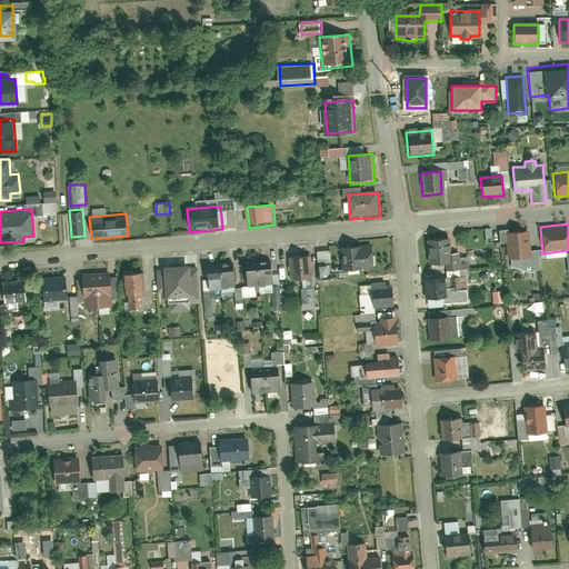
[(531,258),(529,231),(505,232),(508,260),(531,258)]
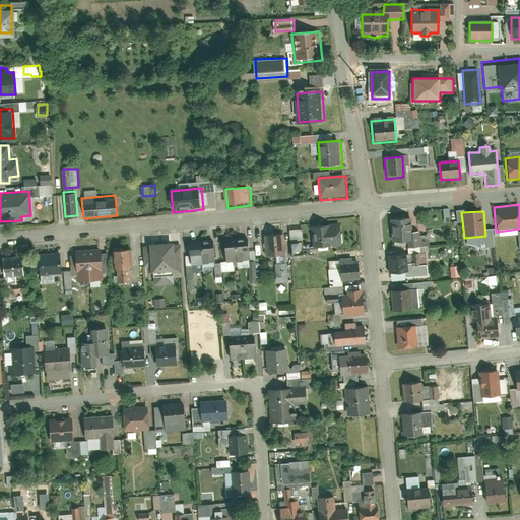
[(411,242),(409,217),(389,219),(391,244),(411,242)]
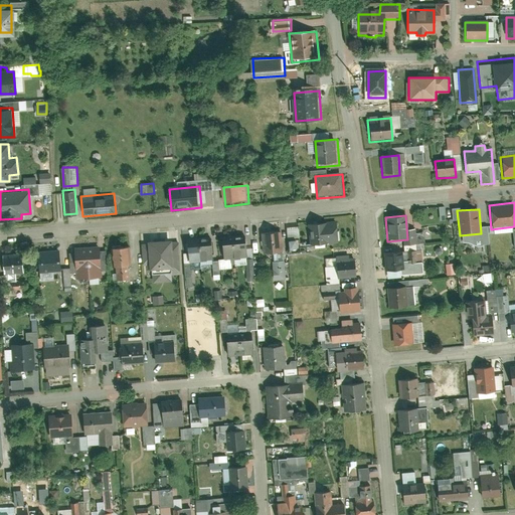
[(341,245),(340,233),(329,234),(328,223),(309,225),(311,248),(341,245)]
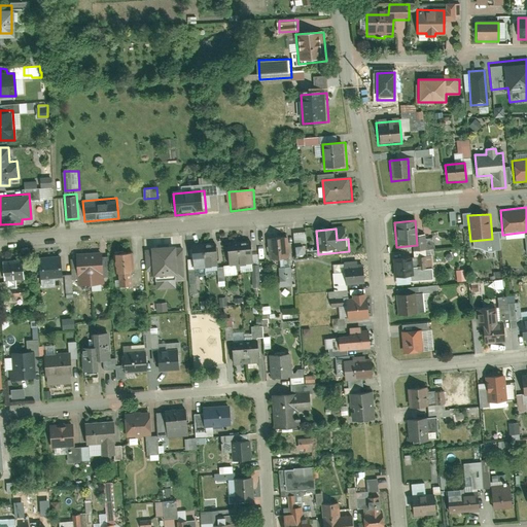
[(308,244),(307,231),(294,232),(295,245),(308,244)]
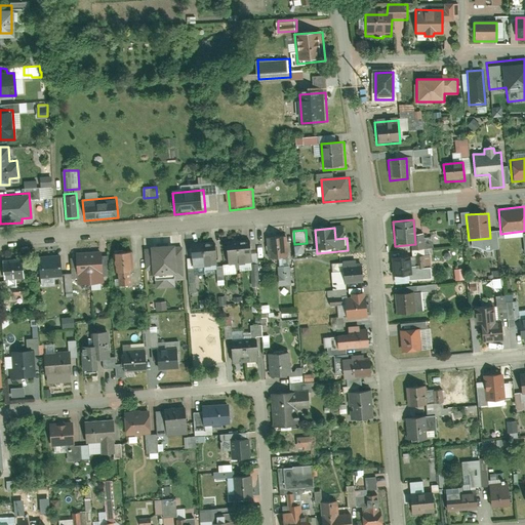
[(287,236),(267,238),(269,260),(289,259),(287,236)]
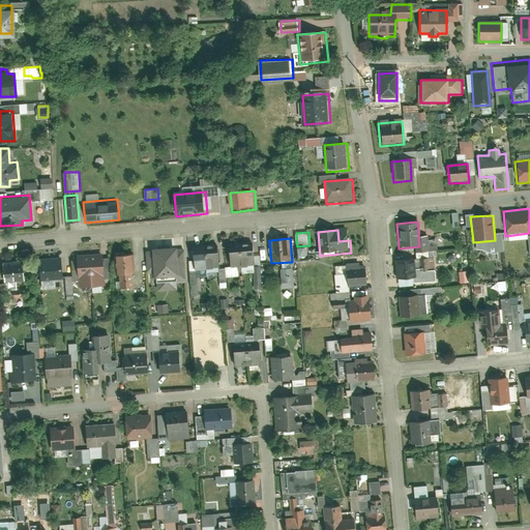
[(258,267),(255,241),(241,243),(244,268),(258,267)]
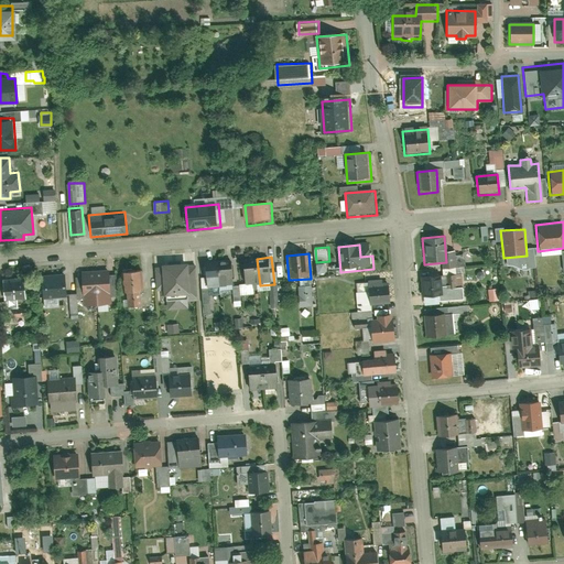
[(260,285),(257,259),(243,260),(246,286),(260,285)]
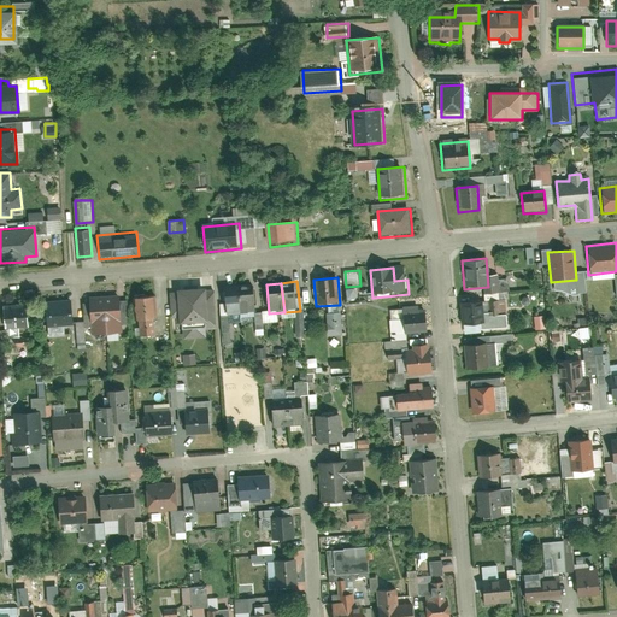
[(259,315),(256,286),(240,287),(244,316),(259,315)]
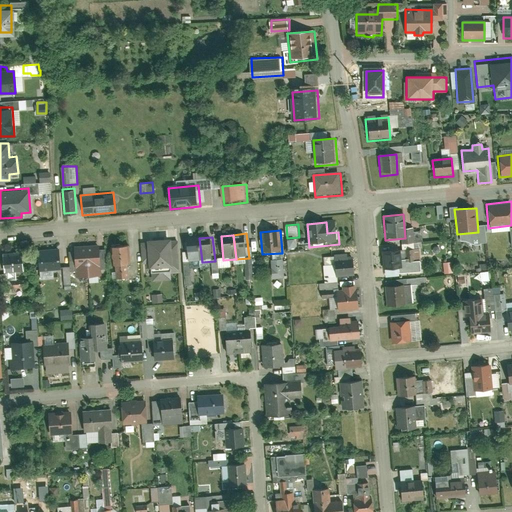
[(174,238),(148,240),(149,267),(176,266),(174,238)]
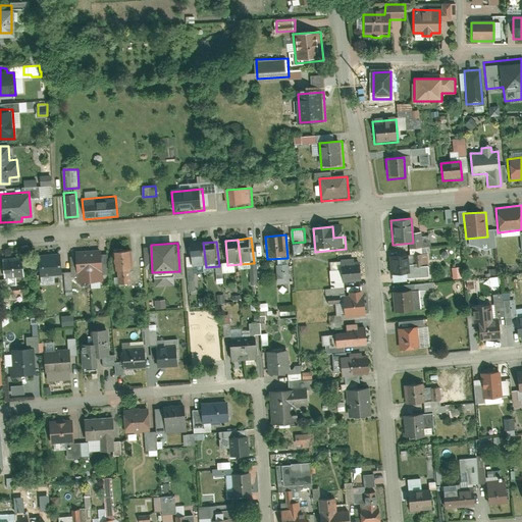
[(206,267),(203,243),(190,245),(192,268),(206,267)]
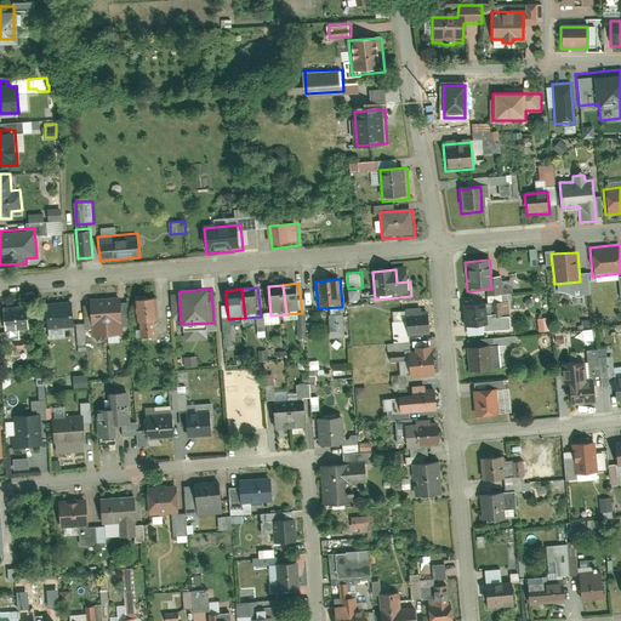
[(126,336),(123,297),(106,298),(109,337),(126,336)]
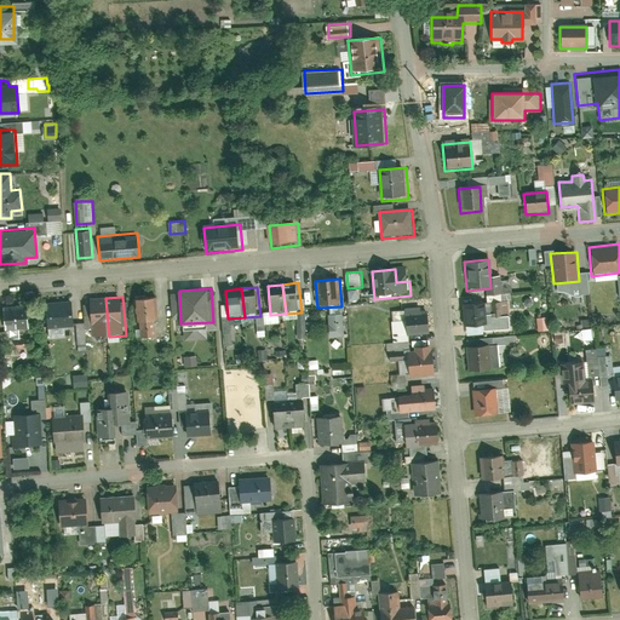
[(136,326),(141,326),(142,340),(156,339),(155,325),(159,325),(156,298),(144,299),(144,297),(133,298),(136,326)]
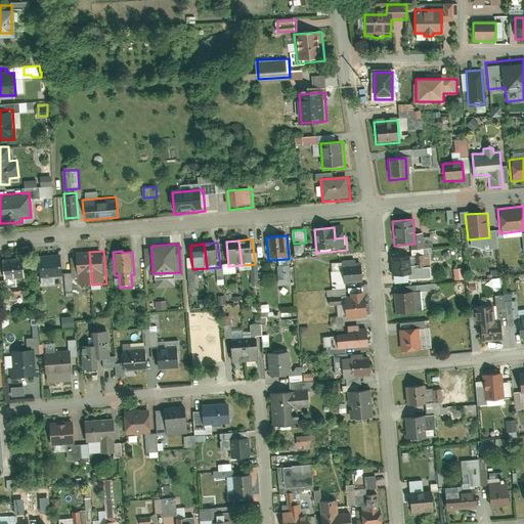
[(92,285),(89,252),(76,253),(79,287),(92,285)]
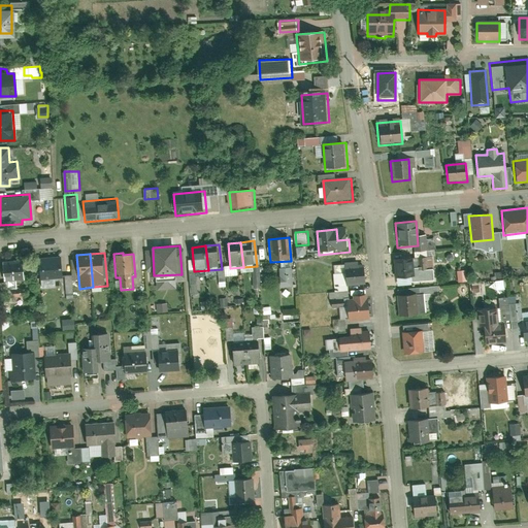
[(60,257),(36,259),(38,282),(62,279),(60,257)]
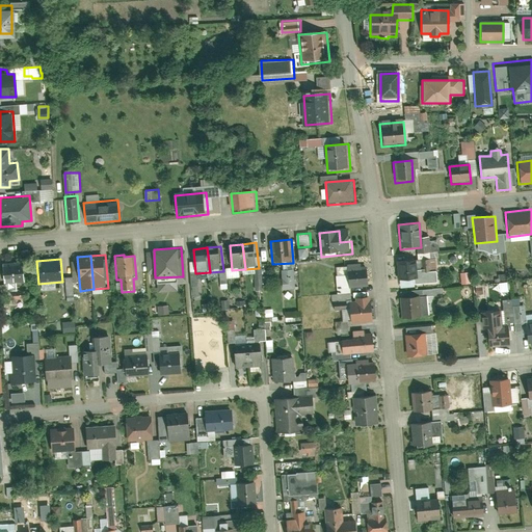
[(417,281),(415,259),(396,261),(397,282),(417,281)]
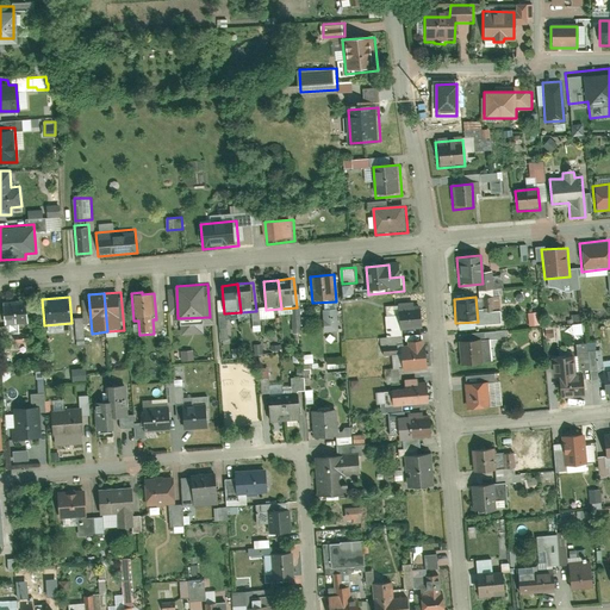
[(25,299),(2,302),(5,327),(27,324),(25,299)]
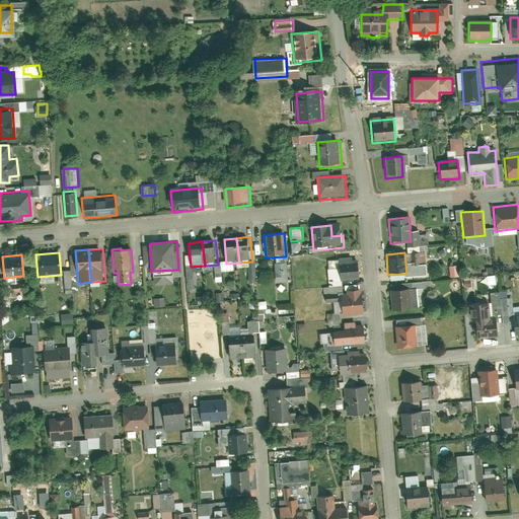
[(359,281),(357,261),(340,263),(342,282),(359,281)]
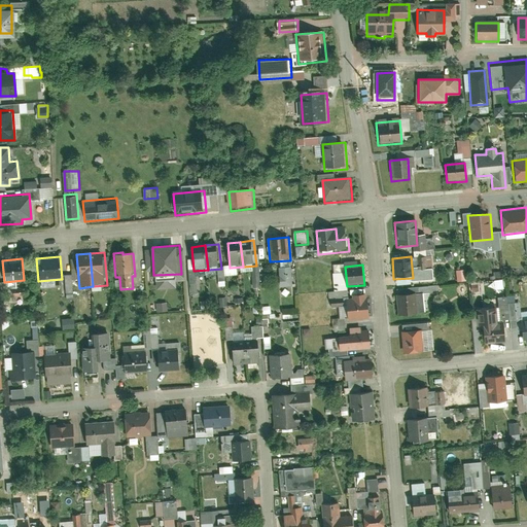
[(293,285),(292,267),(281,267),(282,286),(293,285)]
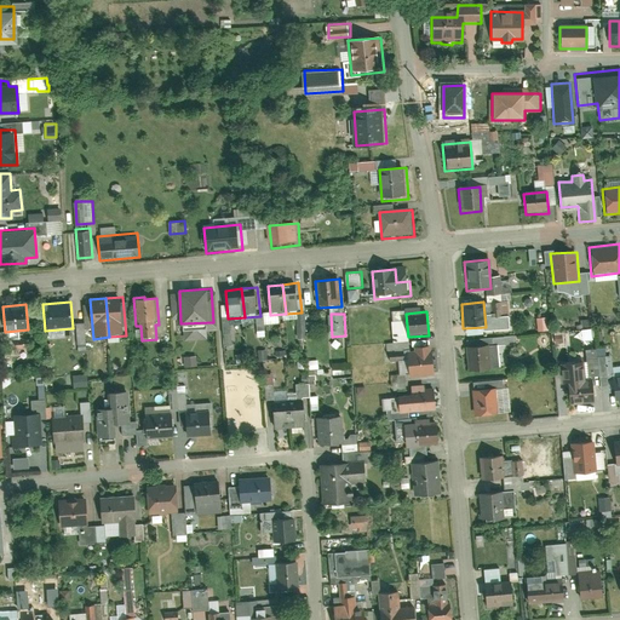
[(538,317),(539,331),(550,329),(549,316),(538,317)]
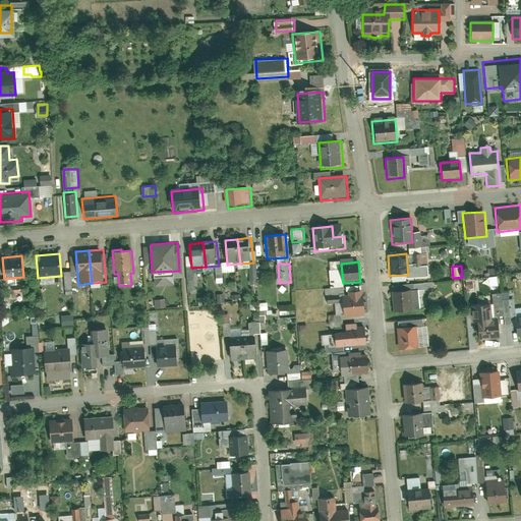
[(65,272),(66,294),(73,293),(71,271),(65,272)]
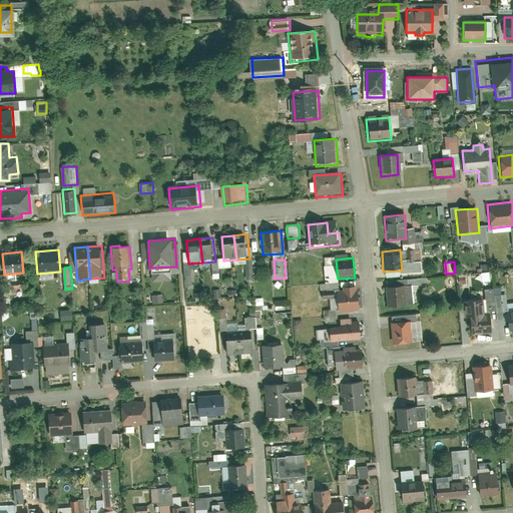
[(485,281),(485,289),(493,288),(492,280),(485,281)]
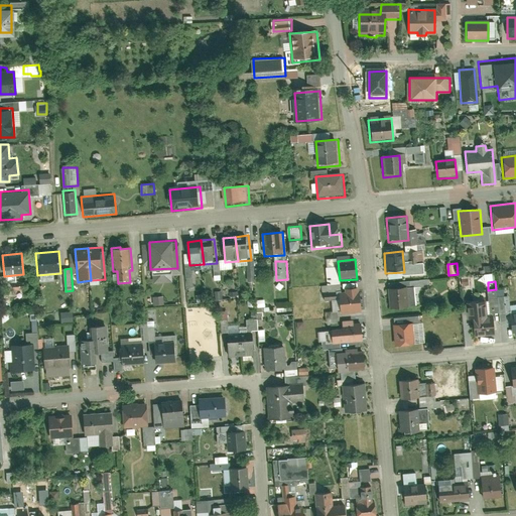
[(357,291),(357,288),(344,289),(344,292),(338,293),(340,311),(361,309),(359,291),(357,291)]
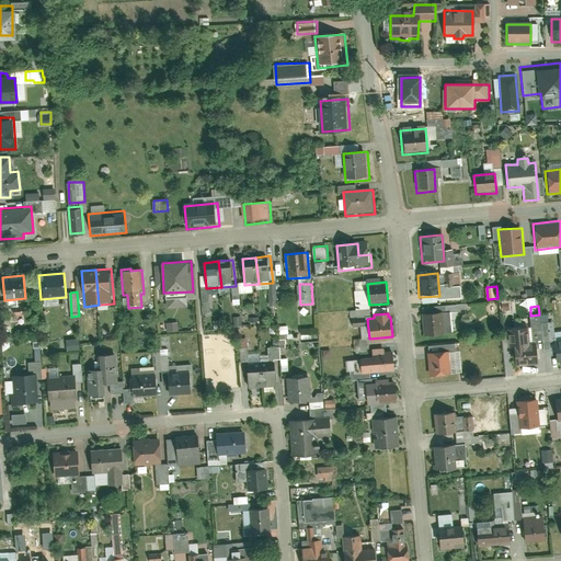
[(443,336),(441,313),(421,316),(423,338),(443,336)]
